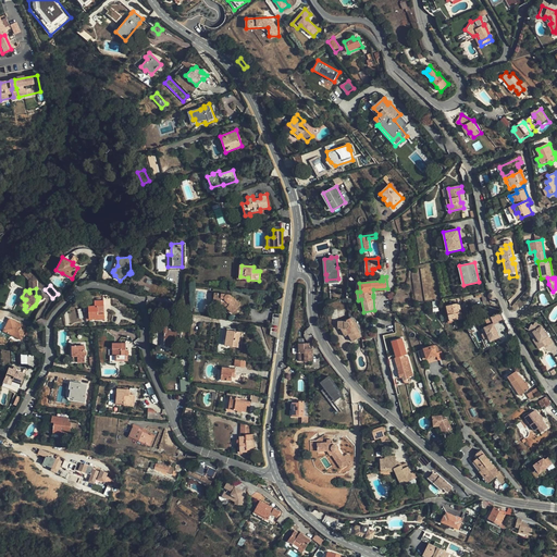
[(214,293),(212,293),(210,306),(220,307),(221,302),(213,301),(214,293)]
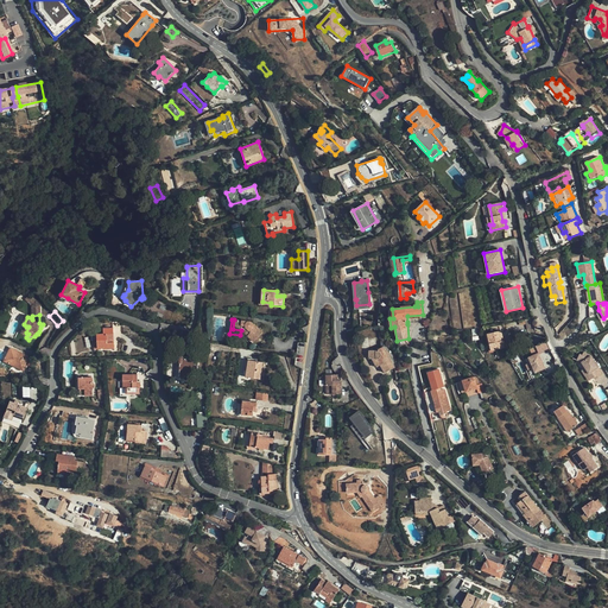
[(247,322),(234,320),(233,329),(241,330),(254,341),(263,333),(254,324),(253,325),(253,324),(252,323),(251,322),(249,322),(248,322),(247,322)]
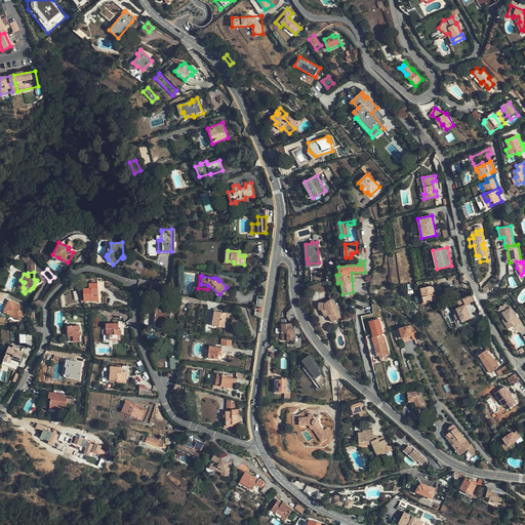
[(97,288),(97,283),(89,284),(89,288),(84,288),(84,300),(89,300),(89,301),(98,301),(98,300),(98,295),(98,288),(97,288)]
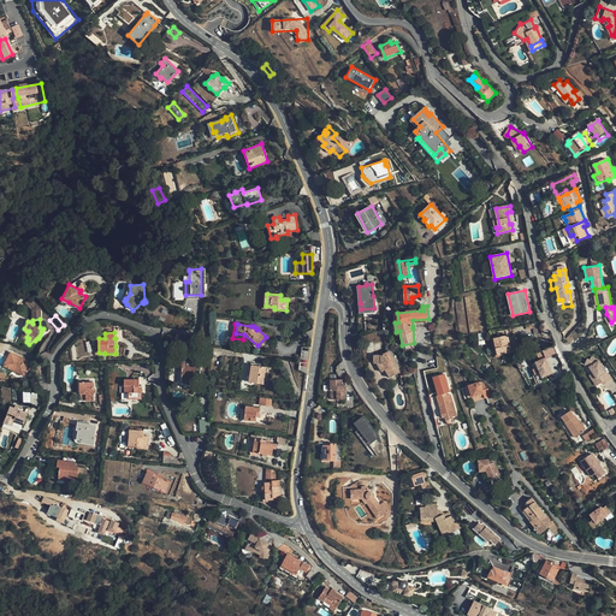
[(495,338),(498,356),(513,353),(508,336),(495,338)]
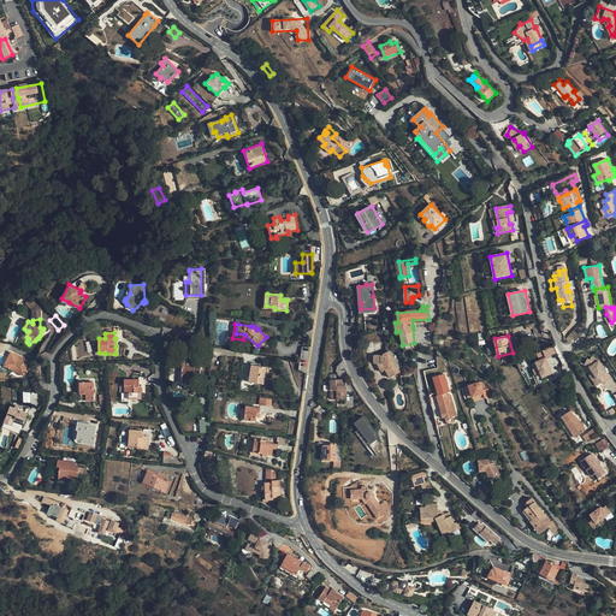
[(554,345),(543,351),(546,357),(557,353),(554,345)]
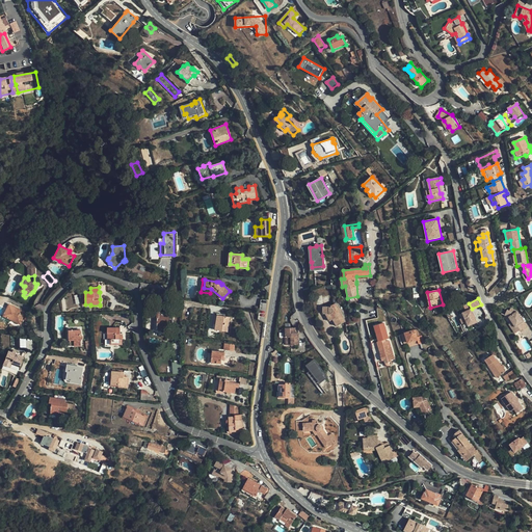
[(337,325),(344,320),(339,309),(338,310),(338,308),(335,301),(329,306),(323,304),(322,313),(329,314),(337,325)]
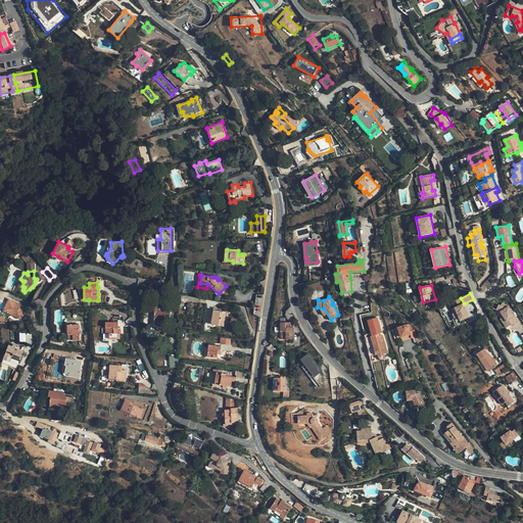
[(20,320),(27,306),(8,297),(2,311),(20,320)]
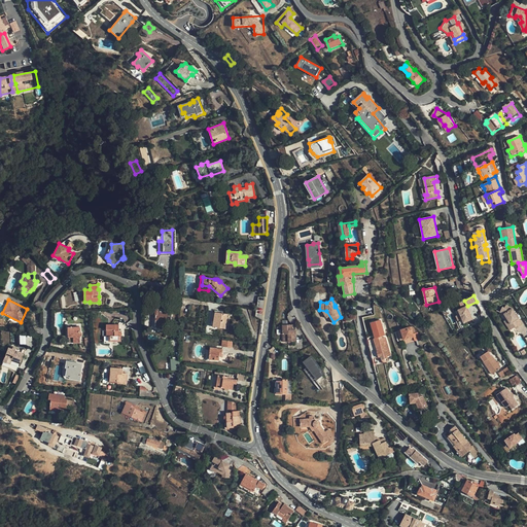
[(460,314),(457,315),(460,324),(473,319),(468,305),(458,309),(460,314)]
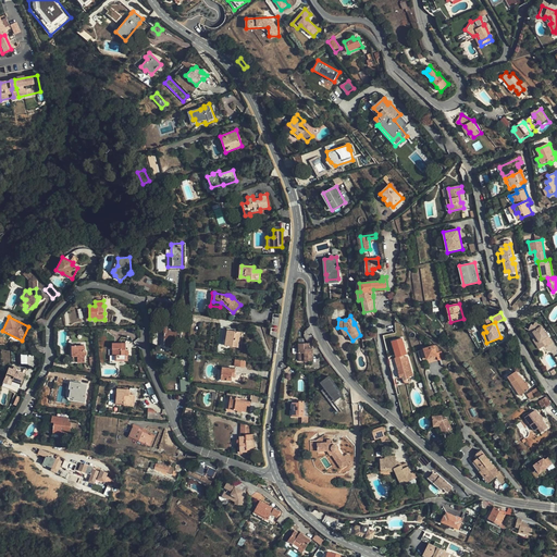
[(529,331),(533,333),(540,343),(539,344),(541,348),(547,345),(544,341),(548,337),(542,326),(534,323),(533,326),(531,325),(529,331)]
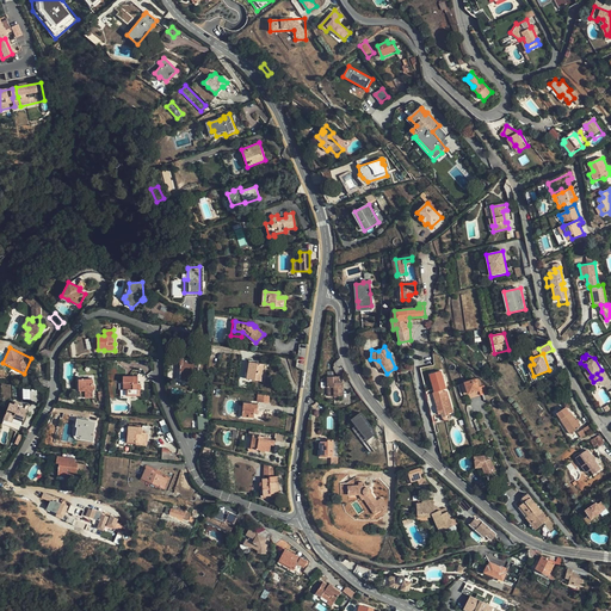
[(199,374),(199,358),(179,357),(179,364),(180,364),(179,378),(185,378),(187,381),(189,381),(191,381),(192,380),(193,372),(199,374)]
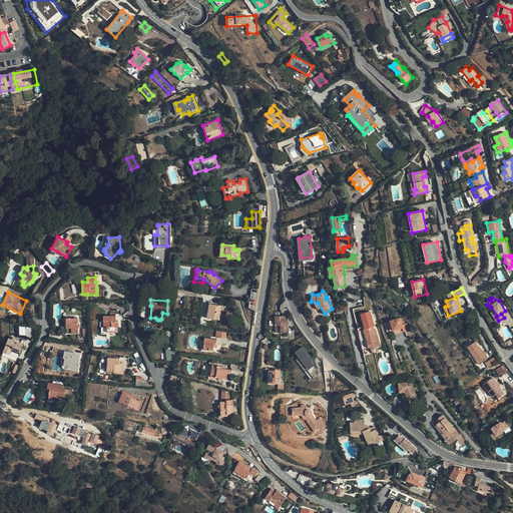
[(220,321),(221,306),(208,304),(207,319),(220,321)]
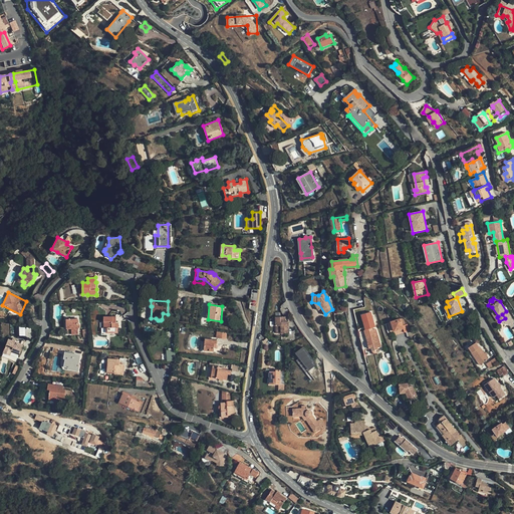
[(510,317),(506,311),(502,314),(505,318),(506,320),(510,317)]
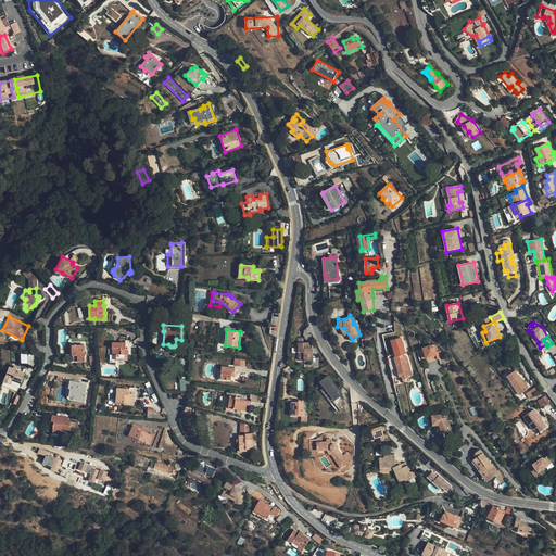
[(308,340),(299,341),(299,352),(299,358),(313,358),(313,346),(308,346),(308,340)]
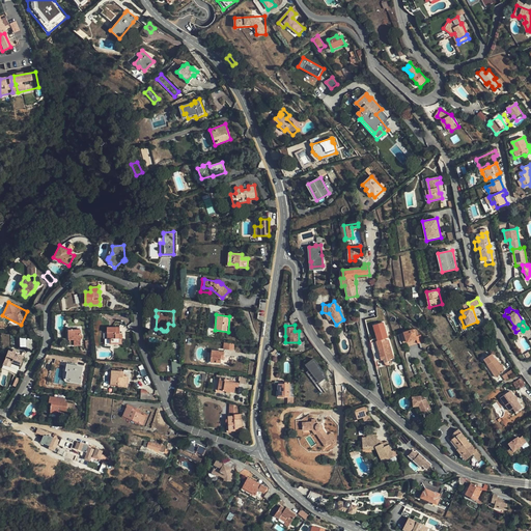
[(379,340),(385,338),(389,337),(385,325),(375,327),(379,340)]
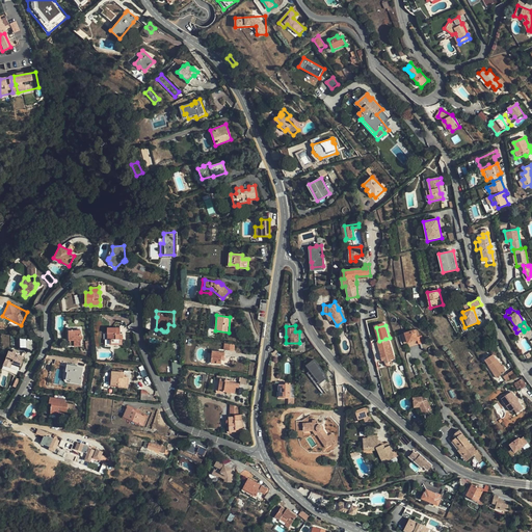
[(121,334),(121,327),(108,327),(108,340),(111,340),(111,344),(123,344),(123,339),(124,338),(124,337),(124,336),(123,334),(121,334)]
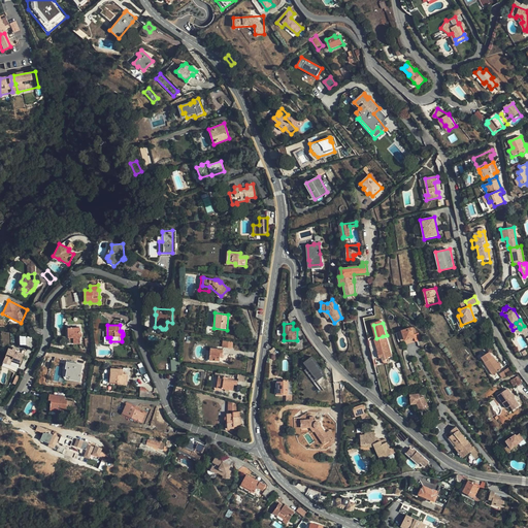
[(80,333),(80,327),(68,327),(68,336),(74,336),(74,341),(74,342),(81,342),(80,336),(83,335),(83,334),(83,333),(80,333)]
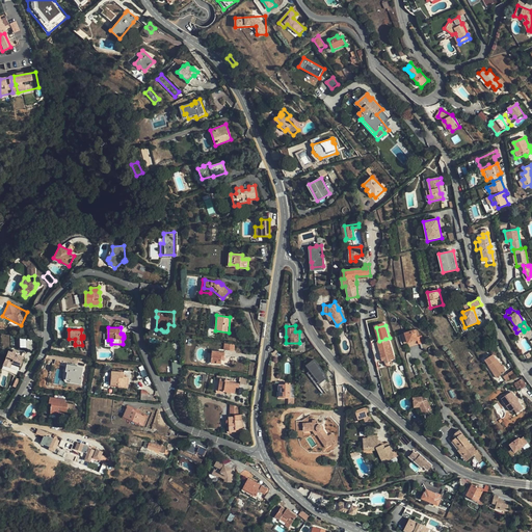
[(418,340),(415,329),(404,333),(408,343),(418,340)]
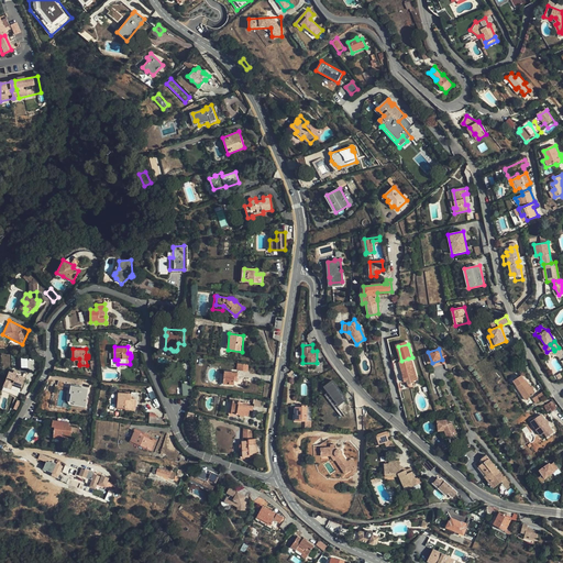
[(418,379),(412,361),(409,362),(408,359),(401,361),(399,362),(394,364),(400,388),(401,388),(400,383),(404,382),(407,382),(408,384),(409,386),(410,387),(411,387),(414,386),(415,385),(415,384),(415,381),(418,379)]
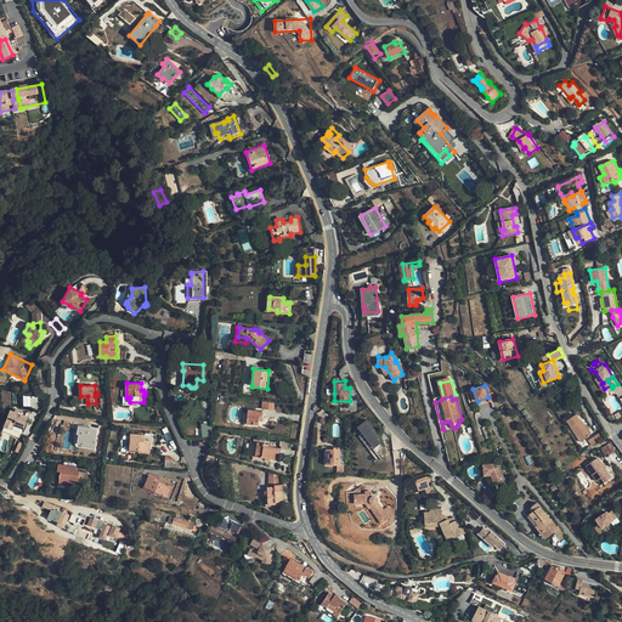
[(24,429),(29,416),(20,412),(20,411),(16,408),(15,411),(10,410),(4,427),(12,430),(13,425),(24,429)]
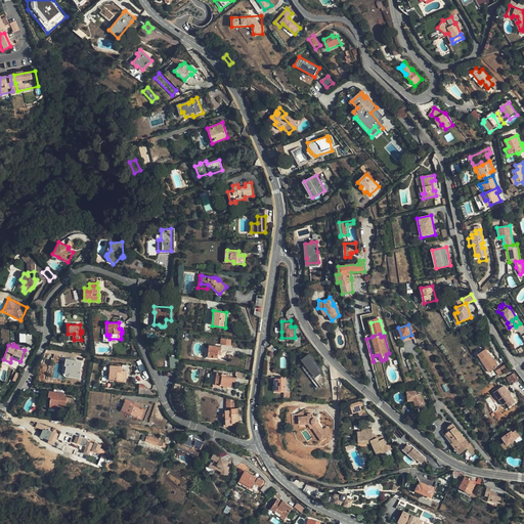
[(220,355),(221,347),(209,346),(208,357),(218,358),(218,355),(220,355)]
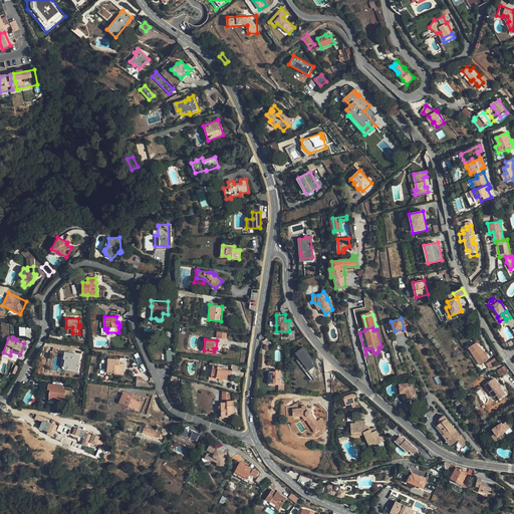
[(480,348),(476,342),(469,347),(472,352),(480,348)]
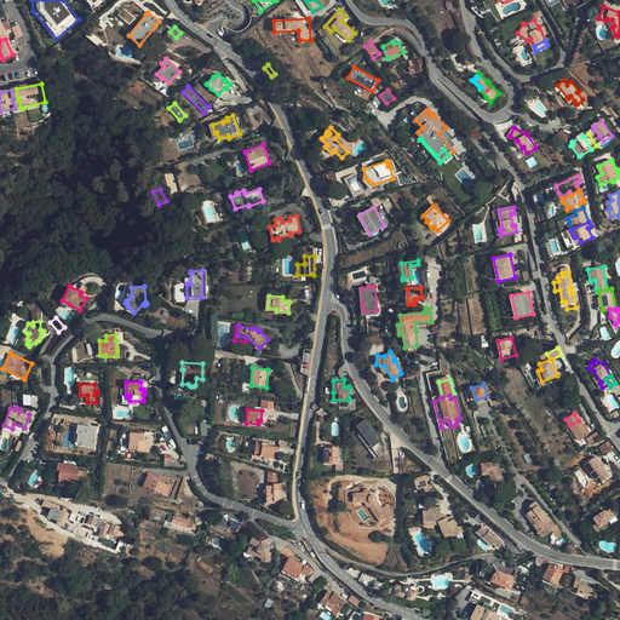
[(368,419),(363,422),(361,424),(363,428),(375,445),(380,440),(379,438),(380,437),(368,419)]
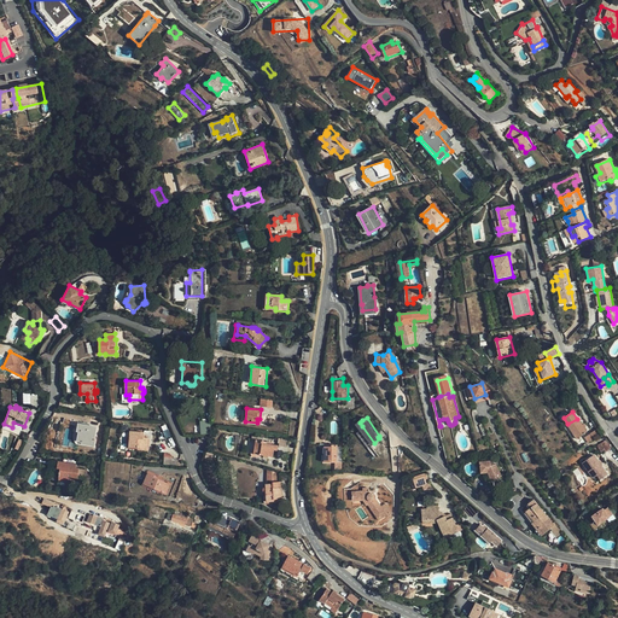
[(586,429),(583,426),(578,418),(577,419),(567,424),(567,425),(577,439),(588,433),(586,429)]
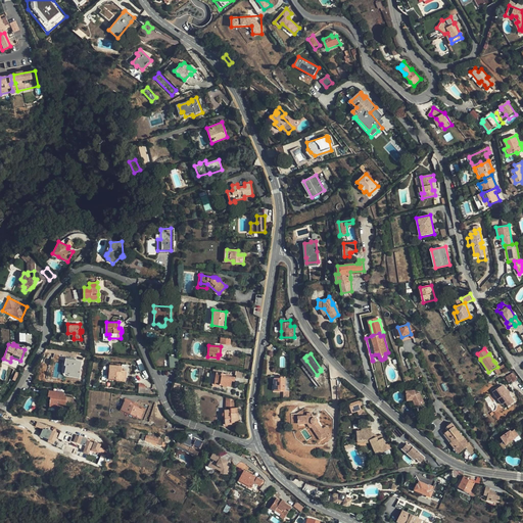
[(171,368),(179,367),(179,360),(179,354),(170,355),(171,368)]
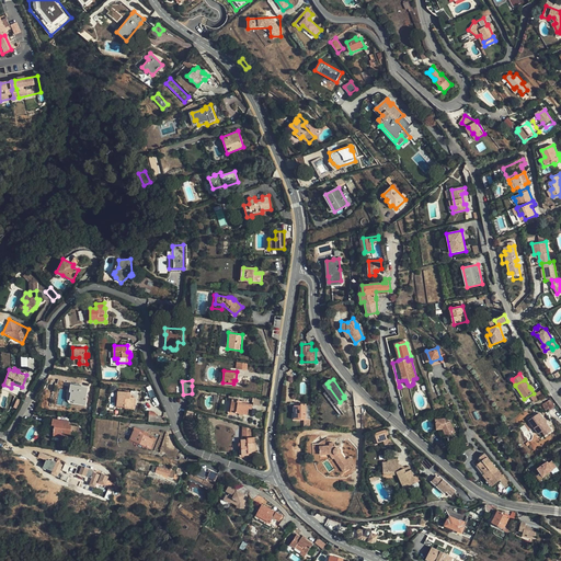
[(86,398),(88,387),(71,384),(70,392),(71,392),(70,401),(75,401),(75,403),(86,405),(87,403),(88,398),(86,398)]
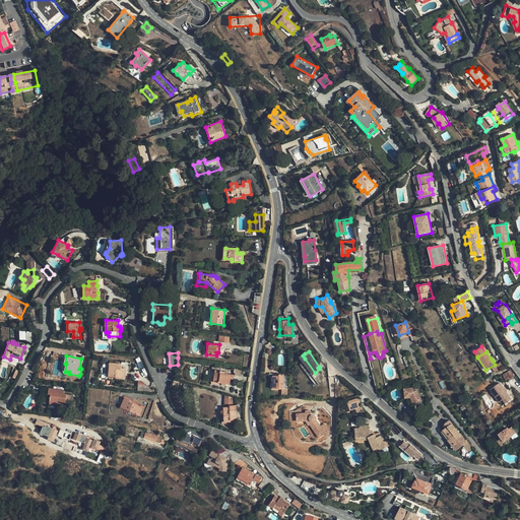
[(315,373),(305,359),(301,363),(310,376),(312,374),(315,373)]
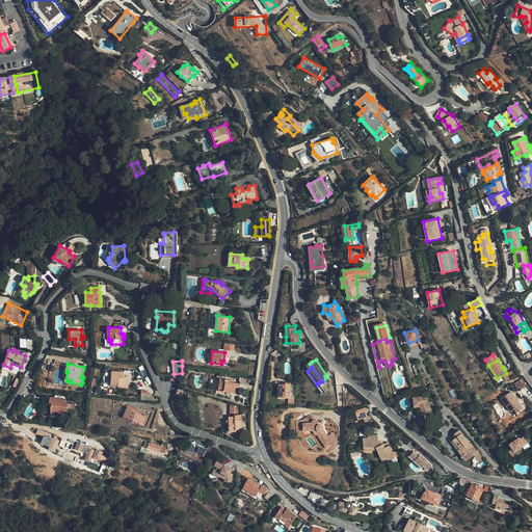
[(506,379),(516,373),(513,370),(504,376),(506,379)]
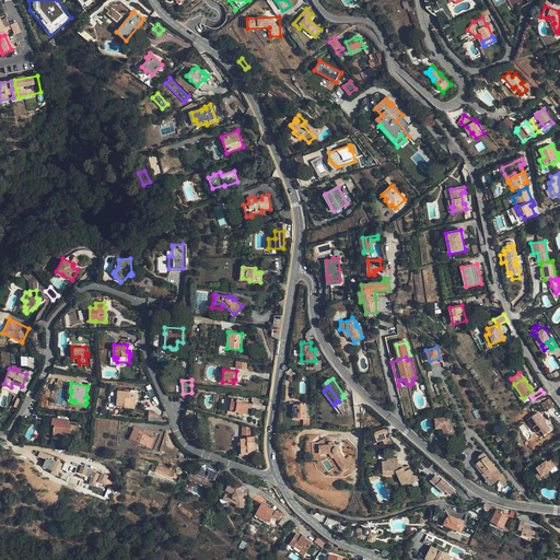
[(136,408),(137,397),(130,396),(131,392),(118,391),(117,396),(117,405),(126,406),(126,407),(136,408)]
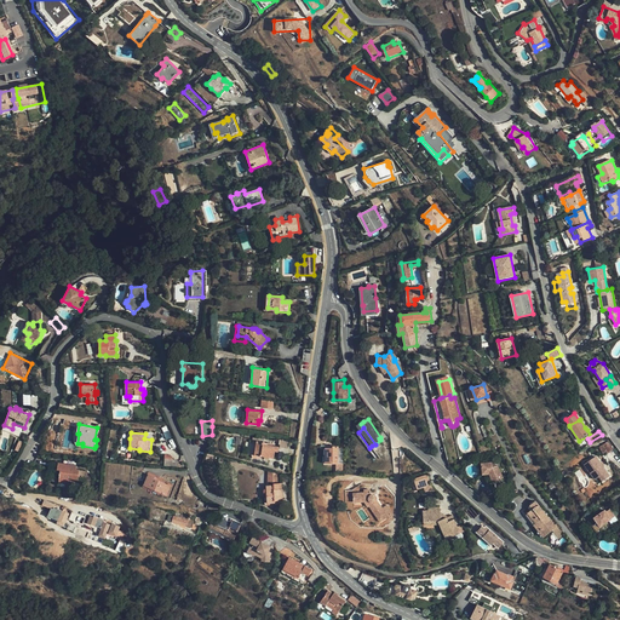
[(279,452),(280,447),(264,445),(264,442),(257,441),(254,455),(274,458),(275,452),(279,452)]
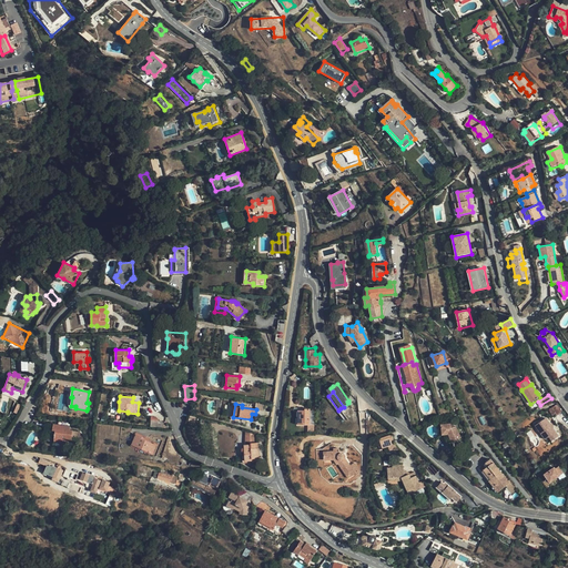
[(560,414),(556,406),(549,411),(554,418),(560,414)]
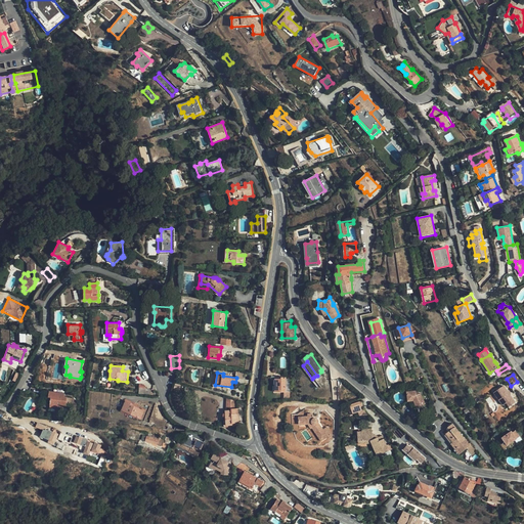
[(287,392),(287,379),(281,379),(281,380),(275,380),(275,388),(277,388),(277,393),(287,392)]
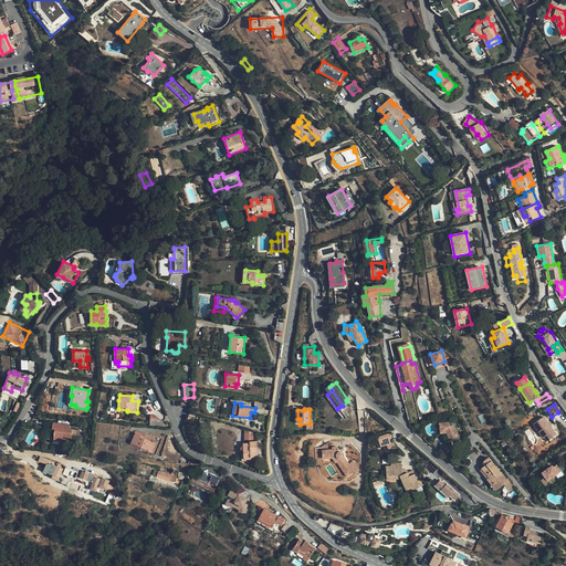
[(554,436),(543,417),(533,422),(537,432),(542,430),(545,436),(547,439),(554,436)]
